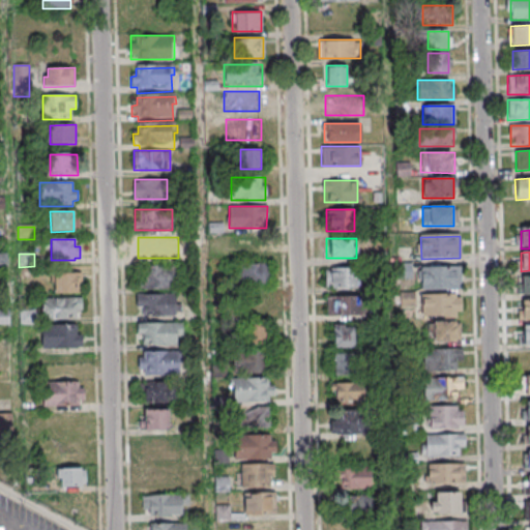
[(267,283),(267,264),(235,264),(235,283),(267,283)]
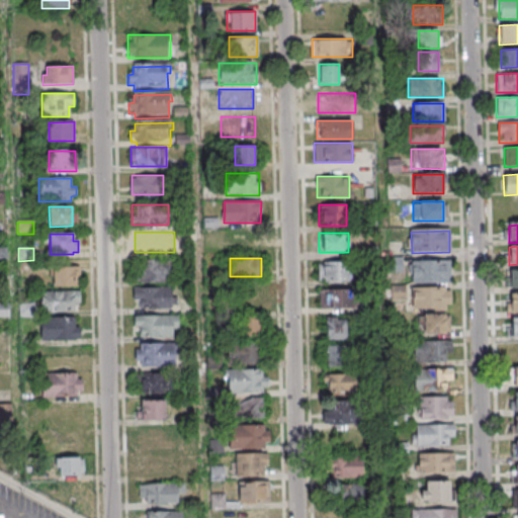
[(318,262),(318,281),(351,281),(351,262),(318,262)]
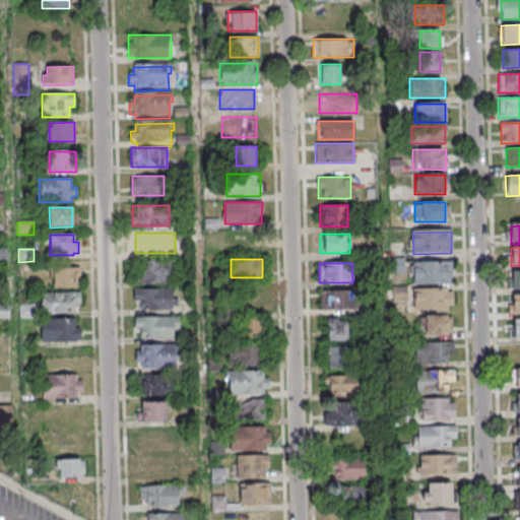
[(414,264),(453,263),(453,284),(415,285),(414,264)]
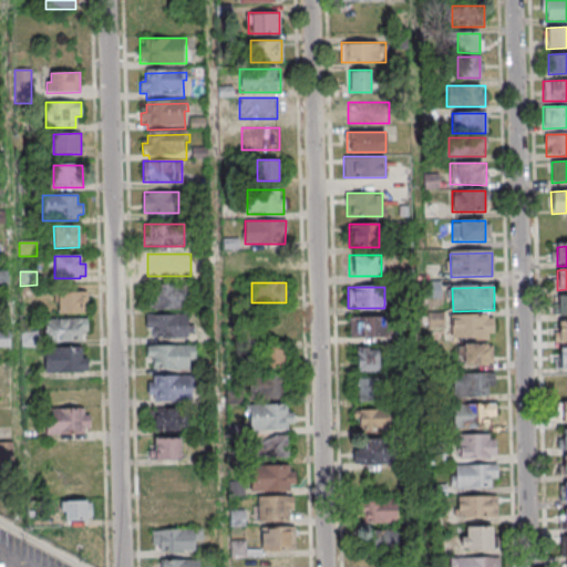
[(152,289),(194,288),(194,296),(189,296),(191,313),(153,315),(153,309),(147,309),(146,297),(152,297),(152,289)]
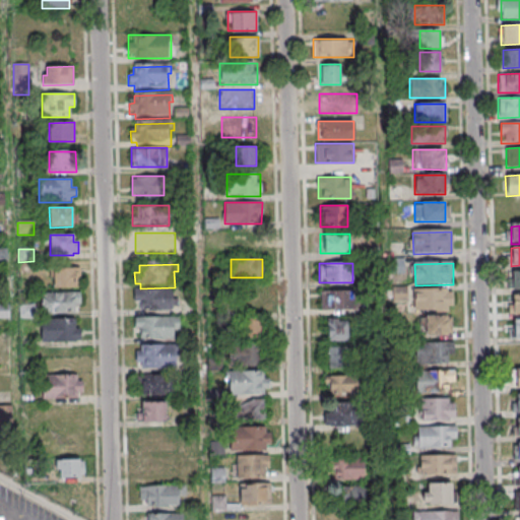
[(80,268),(80,287),(53,288),(53,268),(80,268)]
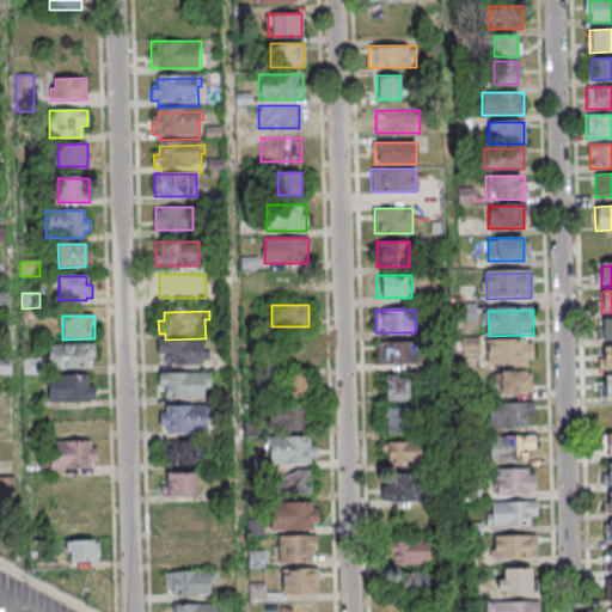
[(611,338),(611,318),(599,318),(599,340),(611,338)]
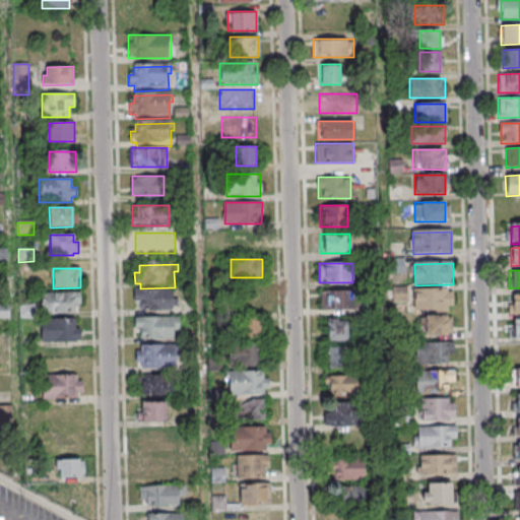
[(136,287),(136,309),(173,309),(173,287),(136,287)]
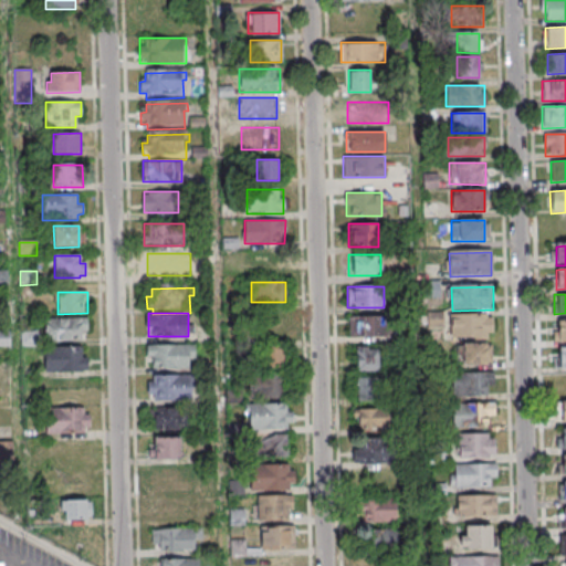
[(387,336),(387,316),(348,316),(348,336),(387,336)]
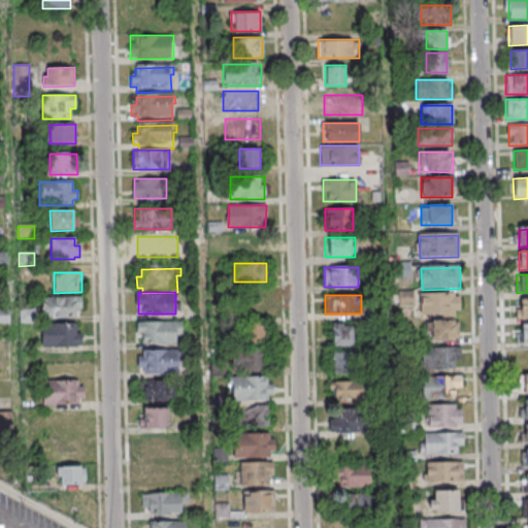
[(421,296),(460,295),(460,317),(421,317),(421,296)]
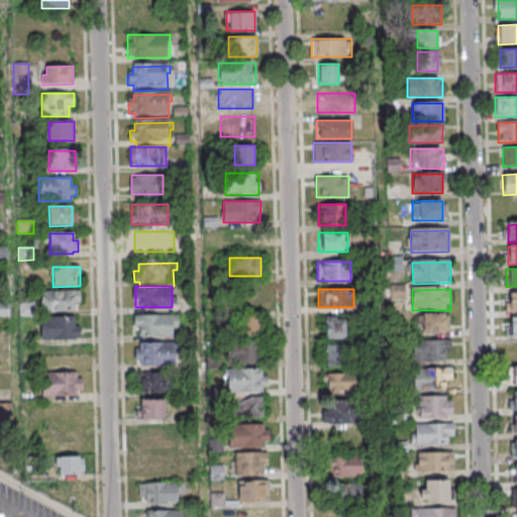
[(80,291),(80,302),(74,302),(74,312),(41,312),(41,292),(80,291)]
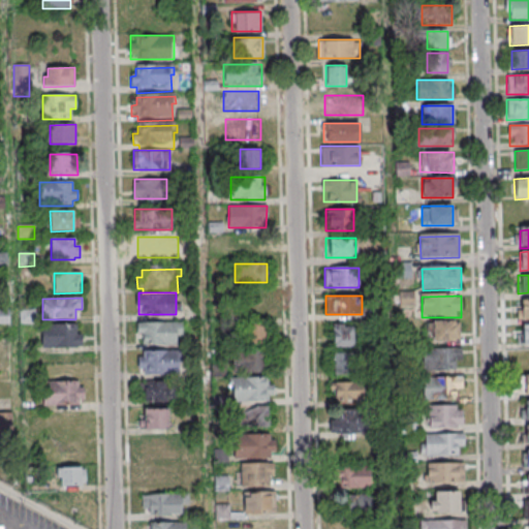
[(528,300),(519,300),(519,318),(528,317),(528,300)]
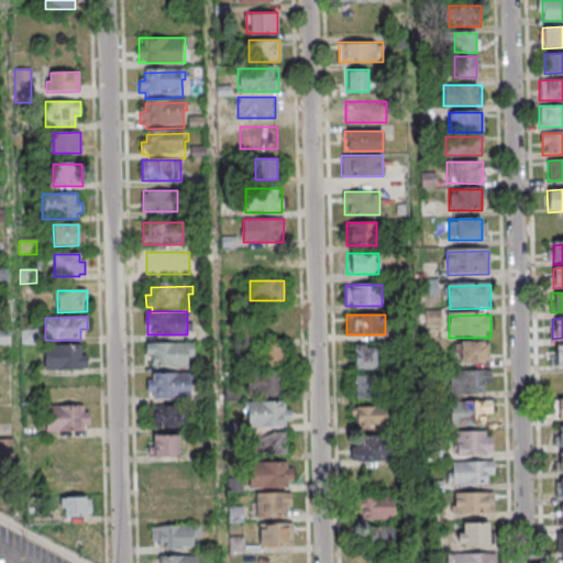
[(0,345),(0,330),(10,330),(10,345),(0,345)]
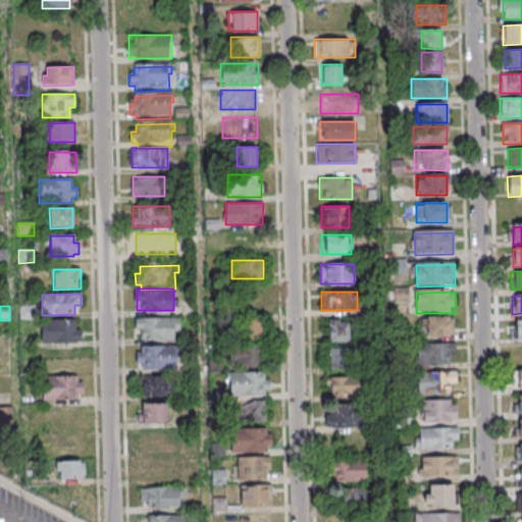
[(19,307),(35,306),(36,320),(19,320),(19,307)]
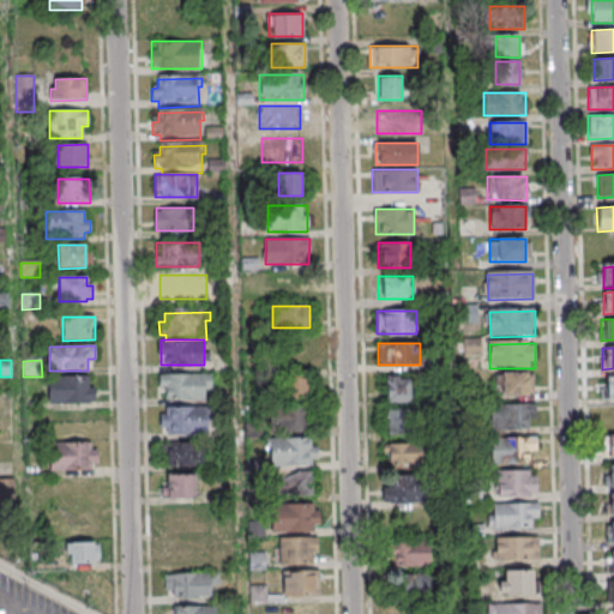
[(503,372),(503,395),(530,395),(530,372),(503,372)]
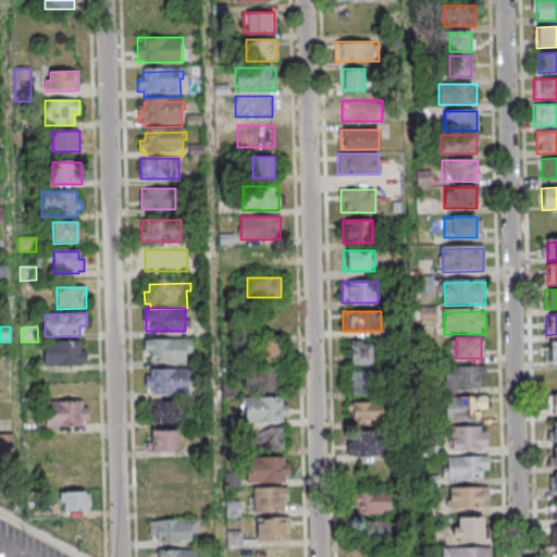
[(281,360),(281,341),(259,341),(259,360),(281,360)]
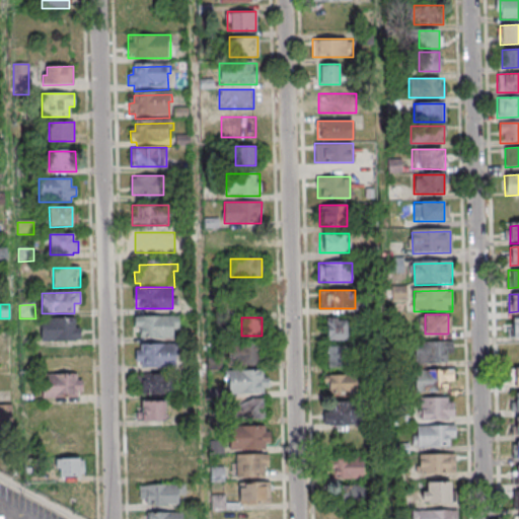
[(325,340),(348,340),(348,317),(325,317),(325,340)]
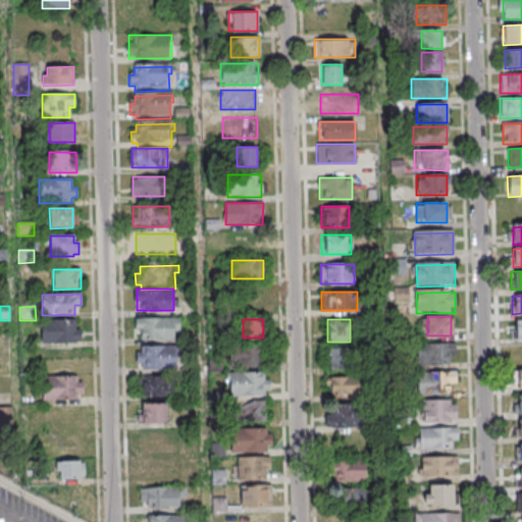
[(75,320),(75,329),(80,329),(81,342),(75,342),(75,343),(41,344),(41,320),(75,320)]
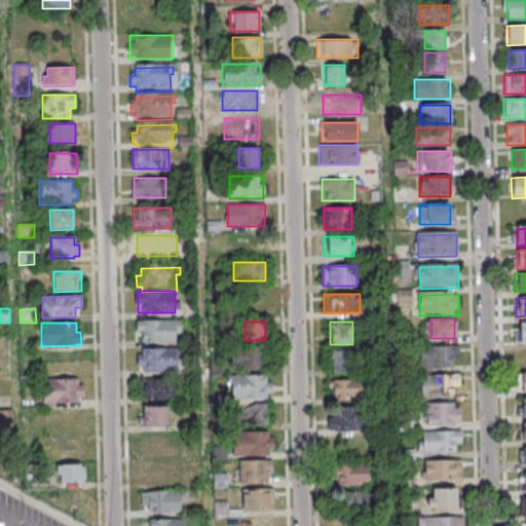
[(141,325),(180,323),(180,330),(176,331),(177,347),(143,348),(142,343),(137,343),(136,332),(141,332),(141,325)]
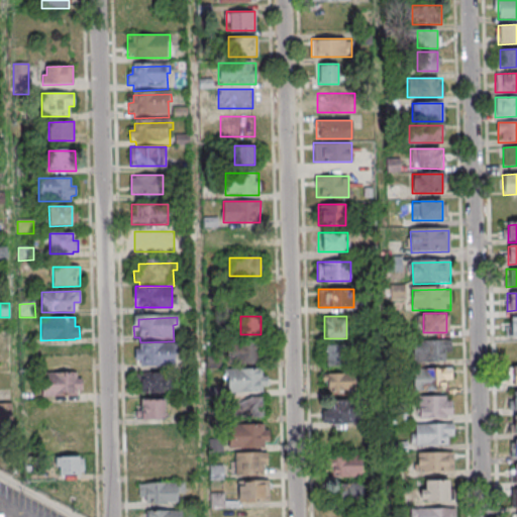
[(412,360),(450,360),(450,339),(412,339),(412,360)]
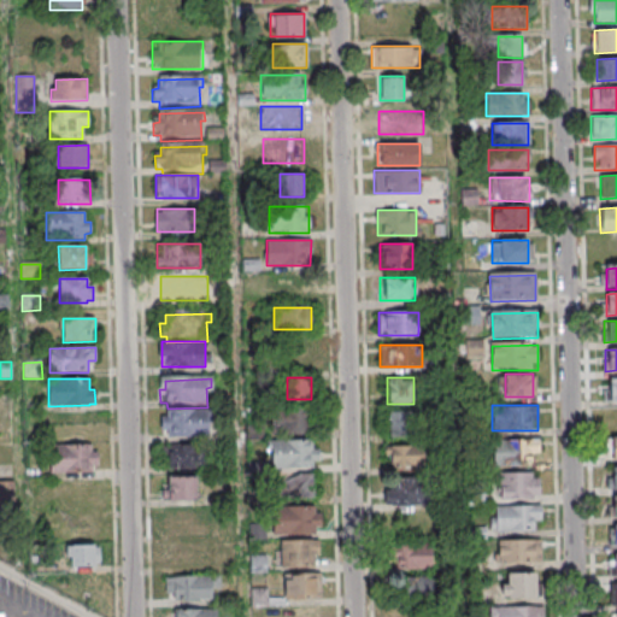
[(271,407),(271,434),(317,434),(317,407),(271,407)]
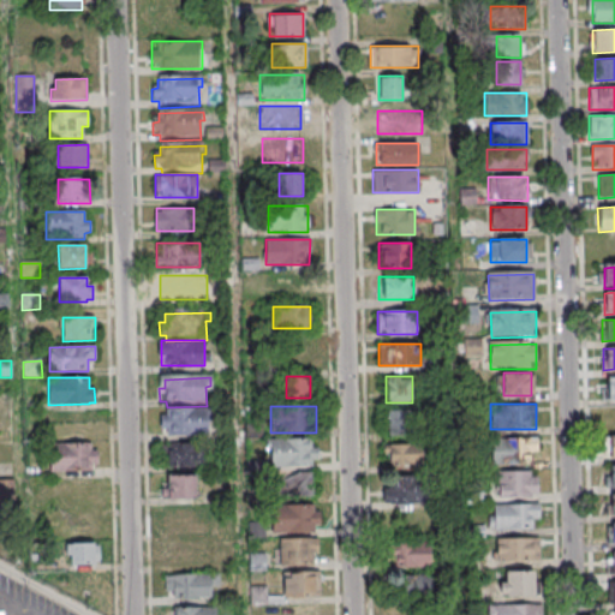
[(166,412),(212,410),(212,418),(208,419),(208,439),(168,440),(168,434),(161,434),(160,421),(166,421),(166,412)]
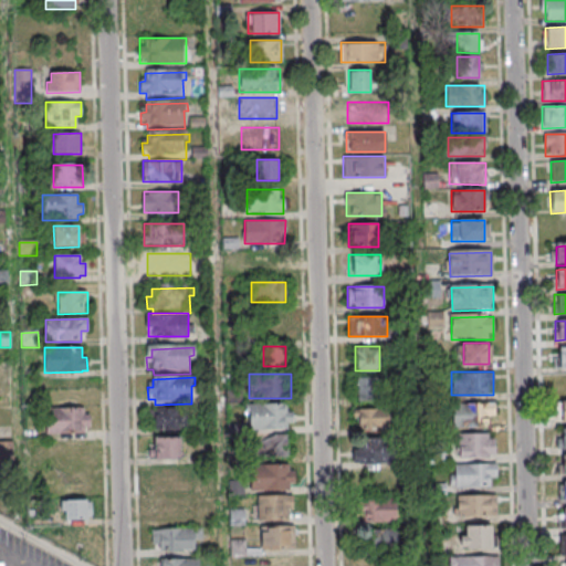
[(380,399),(380,378),(356,378),(356,399),(380,399)]
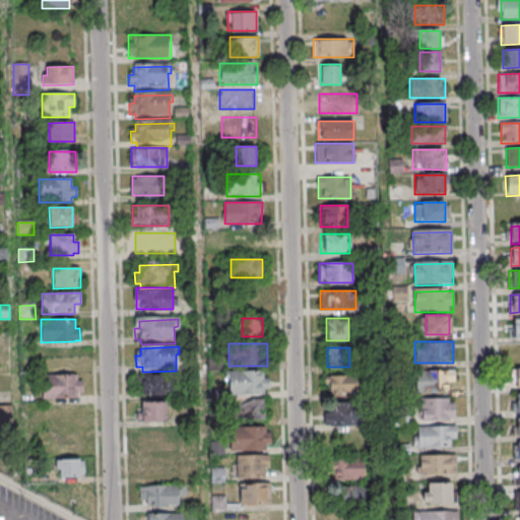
[(519,387),(519,368),(512,368),(511,387),(519,387)]
